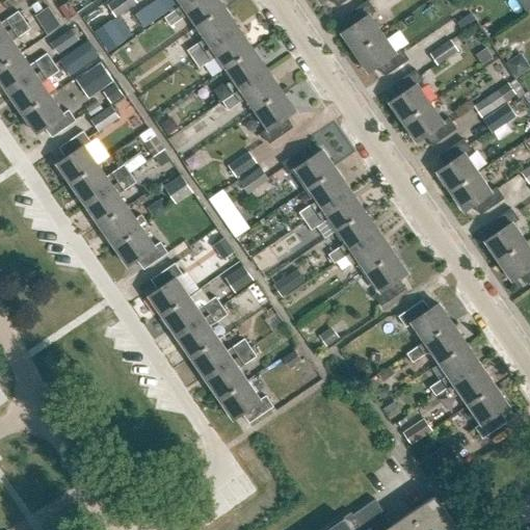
[(76,14),(76,12),(68,0),(59,5),(58,6),(67,20),(76,14)]
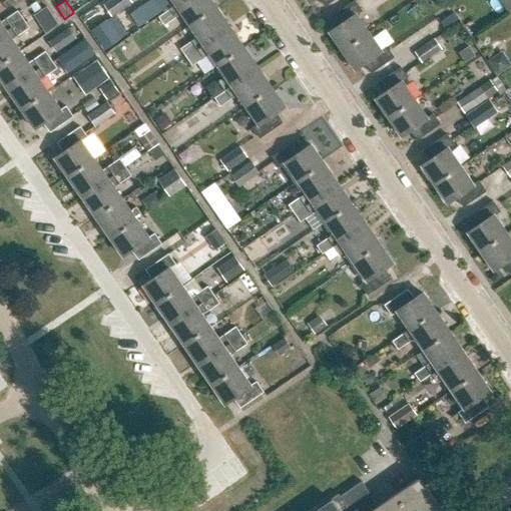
[(108,0),(104,3),(112,16),(132,2),(130,0),(108,0)]
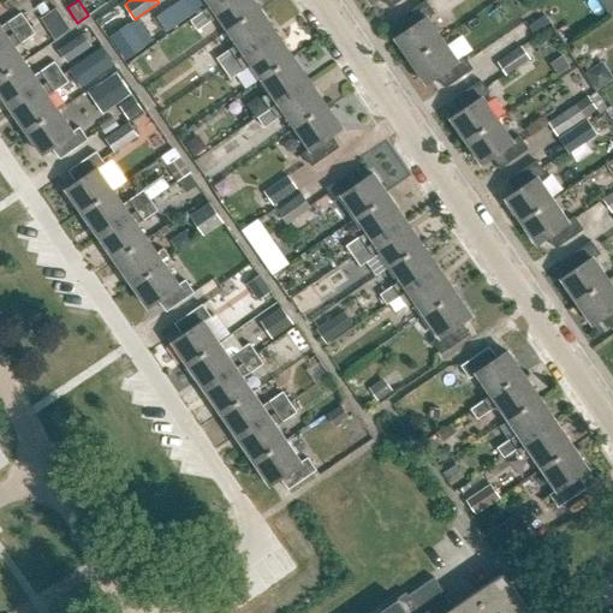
[(214,0),(209,4),(189,19),(196,30),(218,16),(227,29),(256,10),(249,0),(214,0)]
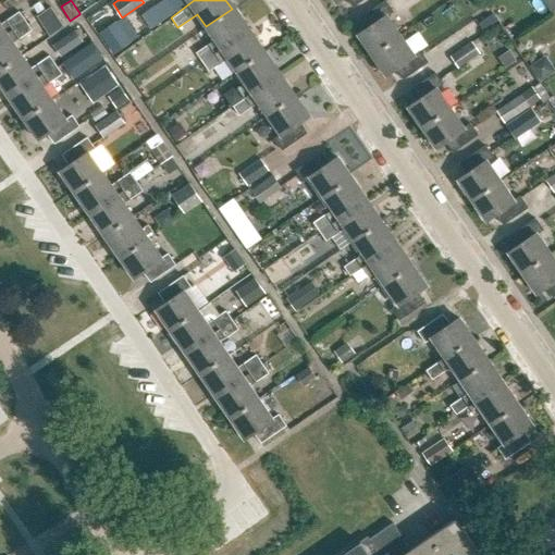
[(357,33),(371,54),(399,35),(386,15),(393,11),(385,0),(360,17),(366,27),(357,33)]
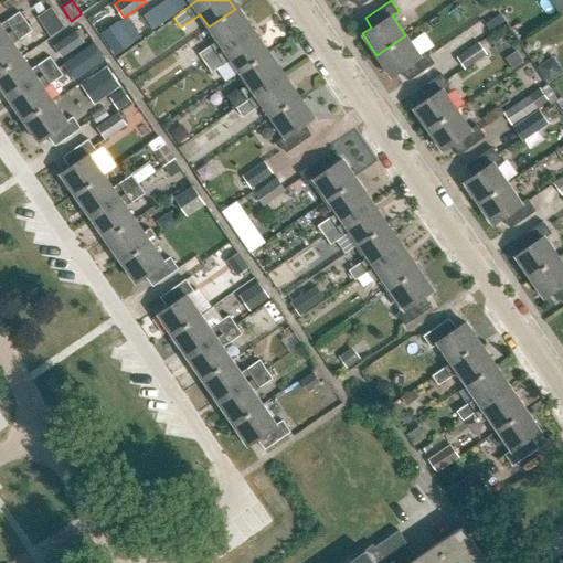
[(550,0),(558,11),(562,7),(562,0),(550,0)]
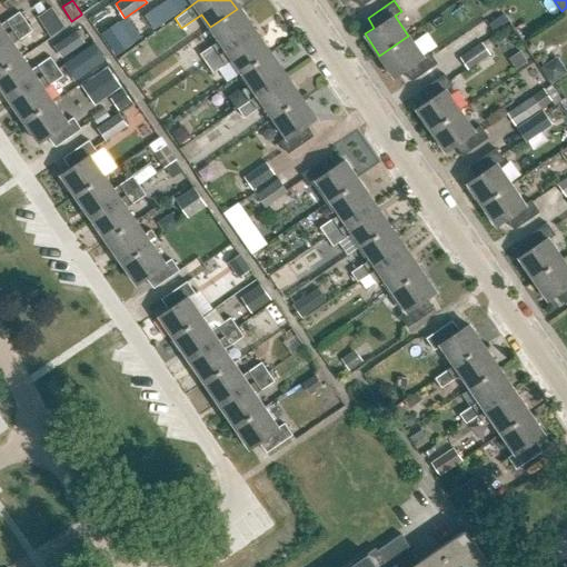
[(31,6),(37,13),(43,9),(39,1),(31,6)]
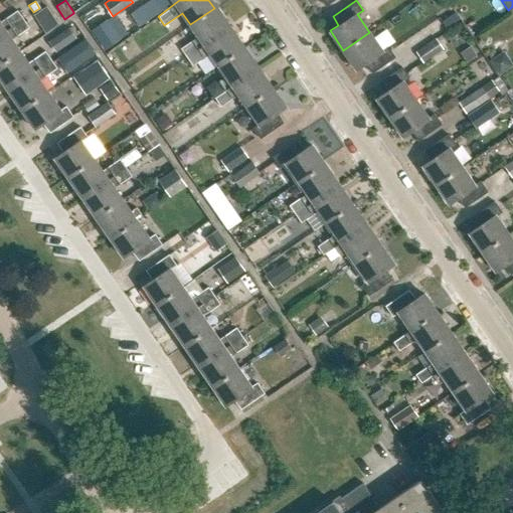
[(198,36),(180,49),(186,57),(229,28),(214,8),(190,24),(198,36)]
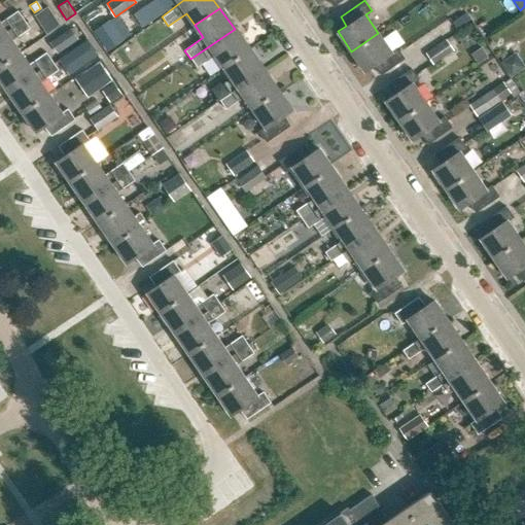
[(0,34),(21,20),(14,10),(5,18),(0,21),(0,34)]
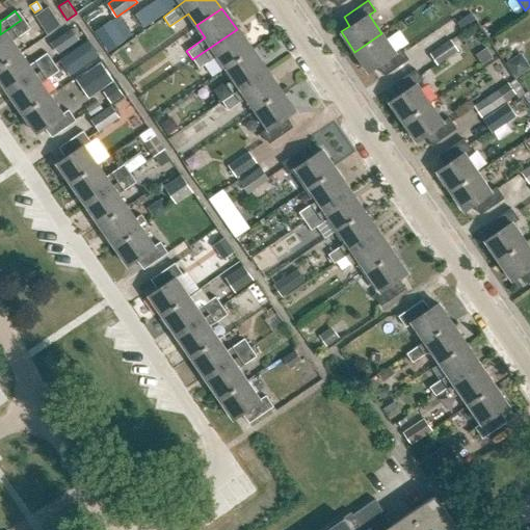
[(21,20),(0,34),(0,64),(20,51),(11,40),(17,35),(27,28),(21,20)]
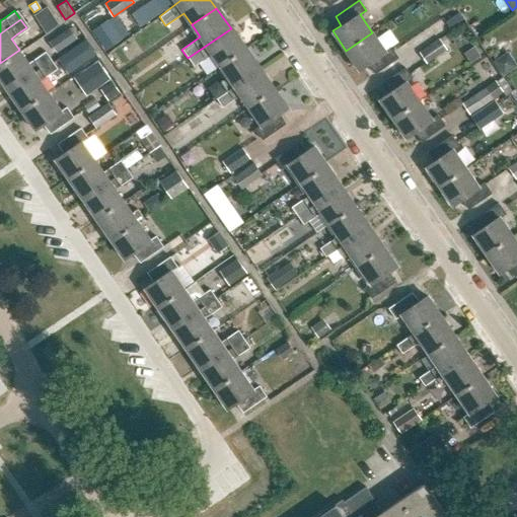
[(76,37),(68,26),(49,41),(56,51),(76,37)]
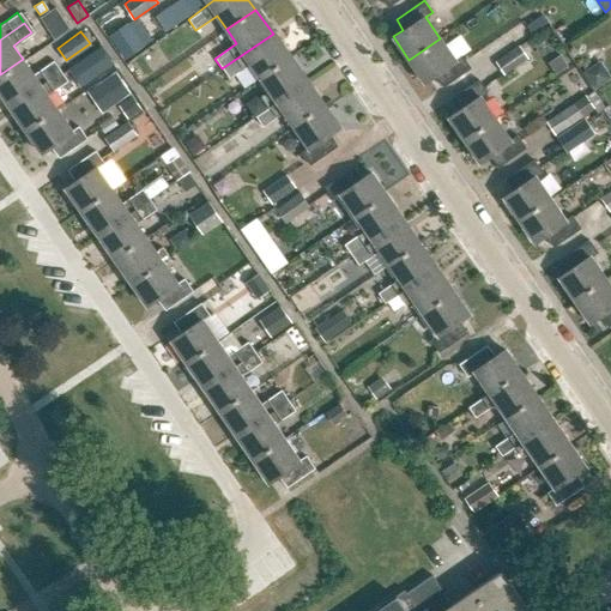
[(273,34),(222,68),(229,79),(250,65),(260,78),(289,58),(273,34)]
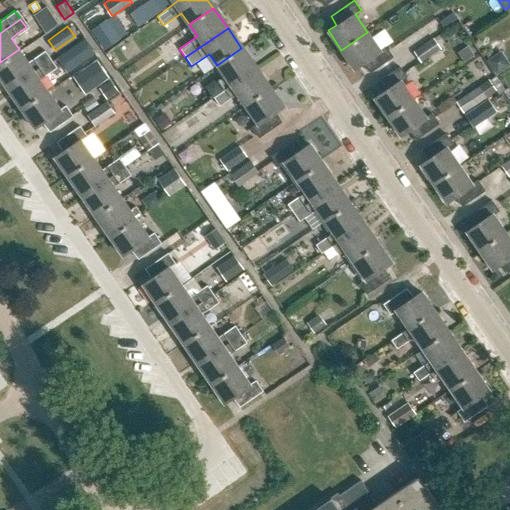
[(362,64),(370,72),(393,56),(386,46),(380,50),(367,32),(341,50),(355,69),(362,64)]
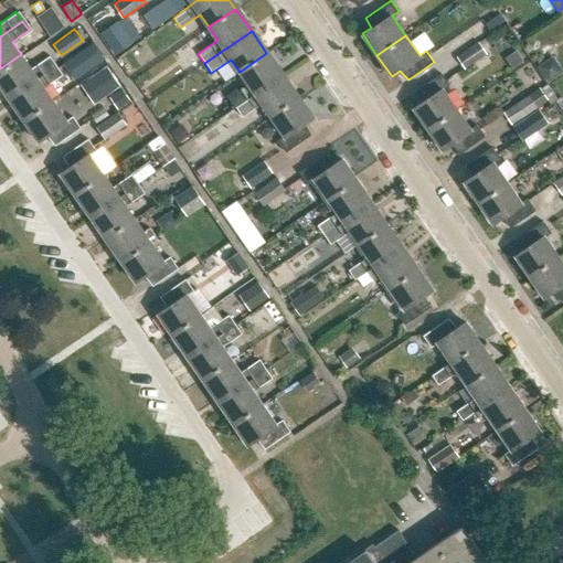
[(475,39),(453,54),(463,68),(485,54),(475,39)]
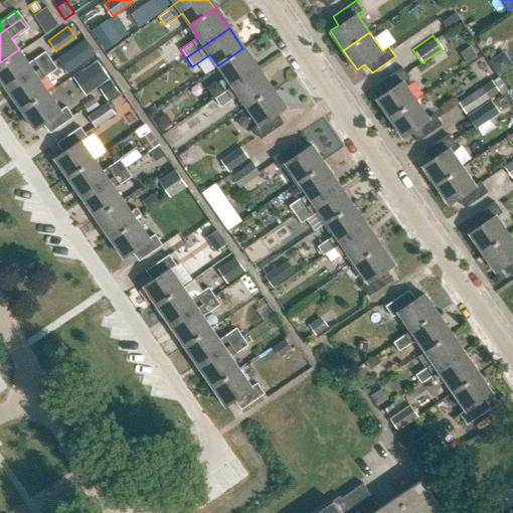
[(72,46),(80,58),(92,50),(83,38),(72,46)]
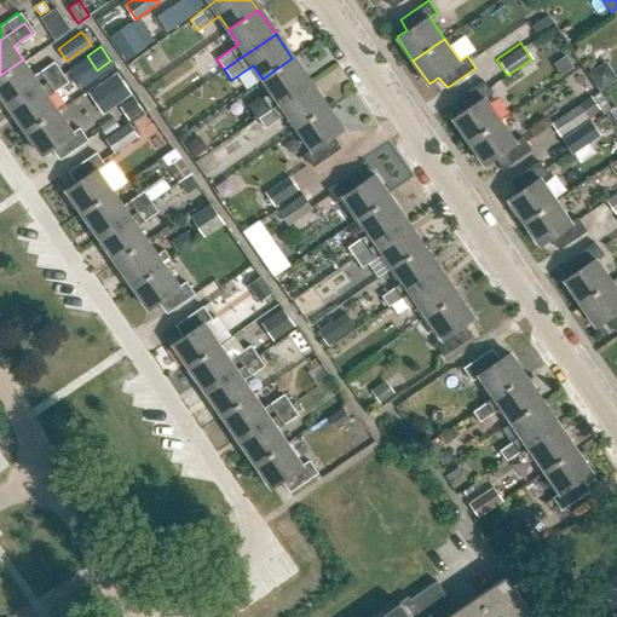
[(292,58),(263,79),(271,92),(265,97),(272,108),(309,82),(292,58)]
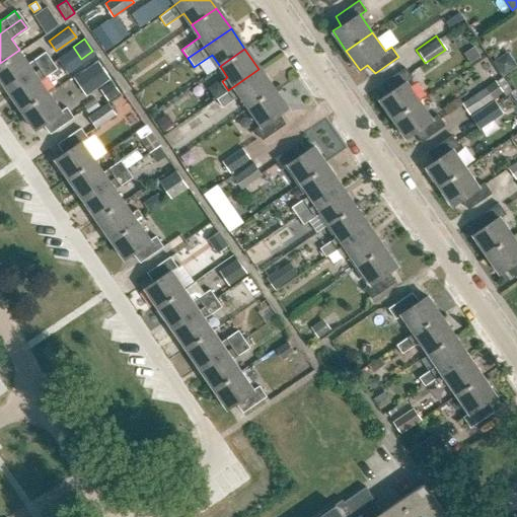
[(19,50),(0,63),(0,76),(8,88),(49,60),(44,51),(33,58),(27,62),(19,50)]
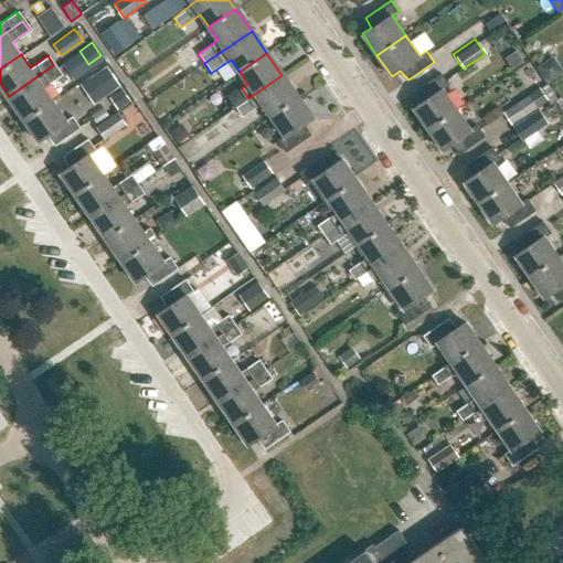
[(53,65),(9,96),(24,118),(51,99),(42,86),(49,82),(60,74),(53,65)]
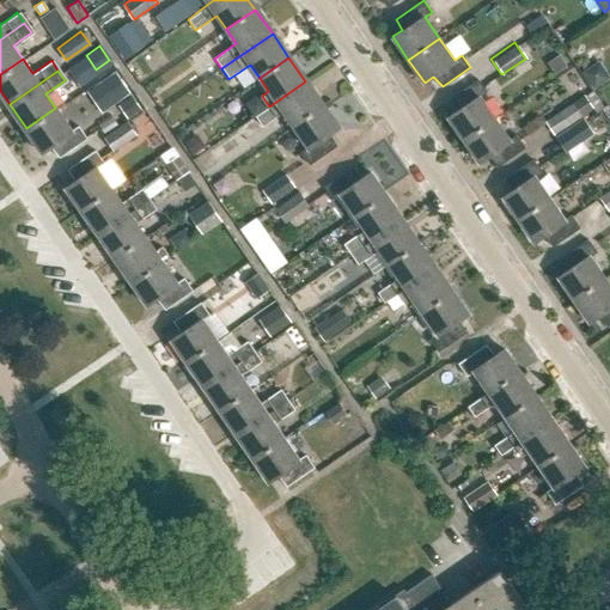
[(86,91),(101,113),(129,92),(115,71),(86,91)]
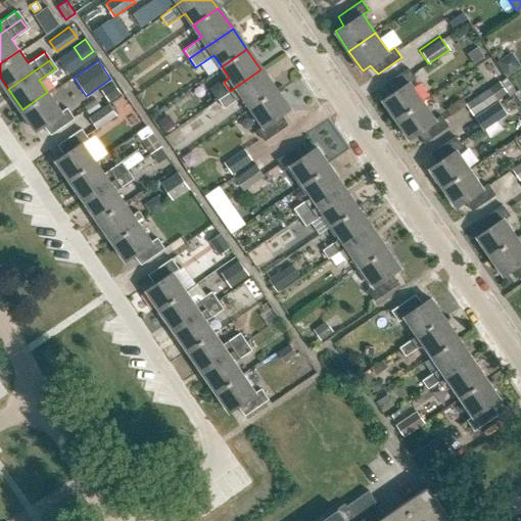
[(382,99),(396,119),(422,101),(410,83),(416,79),(409,67),(385,84),(390,94),(382,99)]
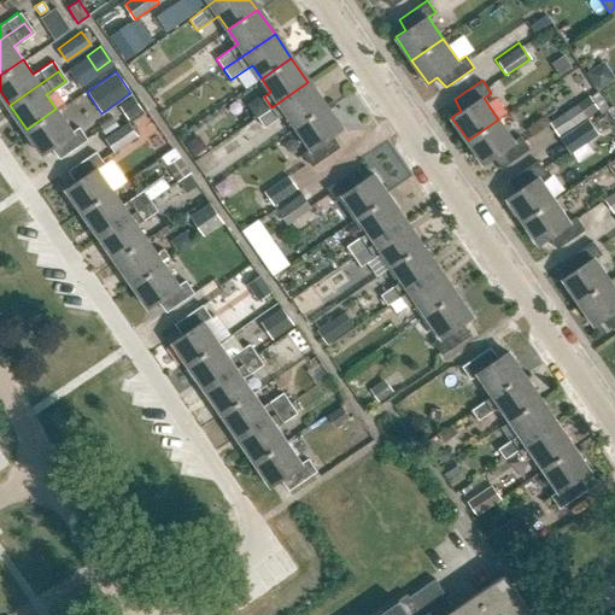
[(271,107),(257,117),(265,128),(286,113),(294,127),(324,106),(308,82),(271,107)]
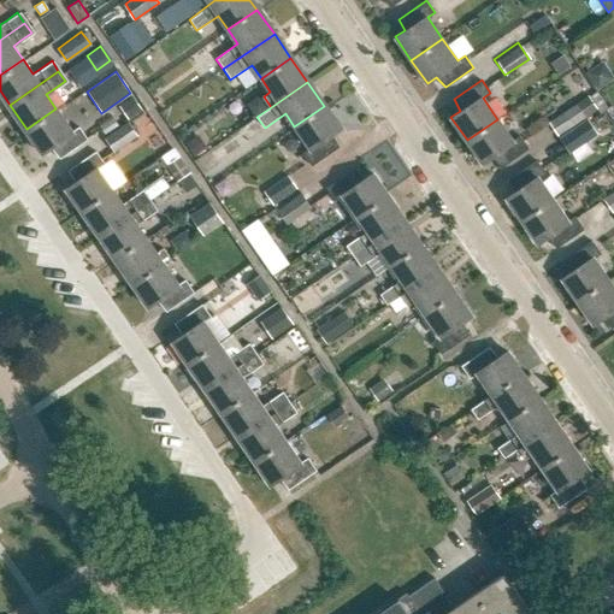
[(548,122),(558,135),(584,117),(597,107),(588,94),(548,122)]
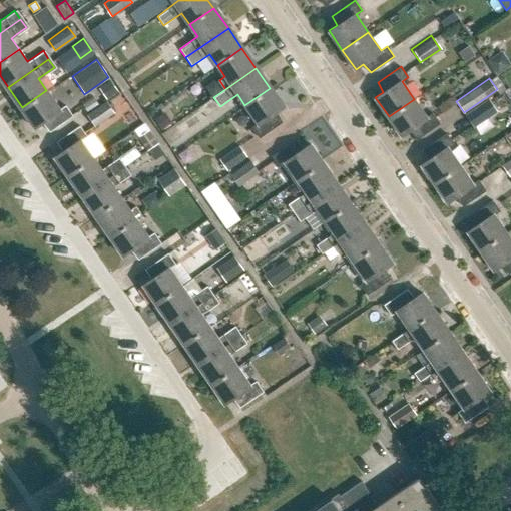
[(105,98),(116,91),(108,80),(98,88),(105,98)]
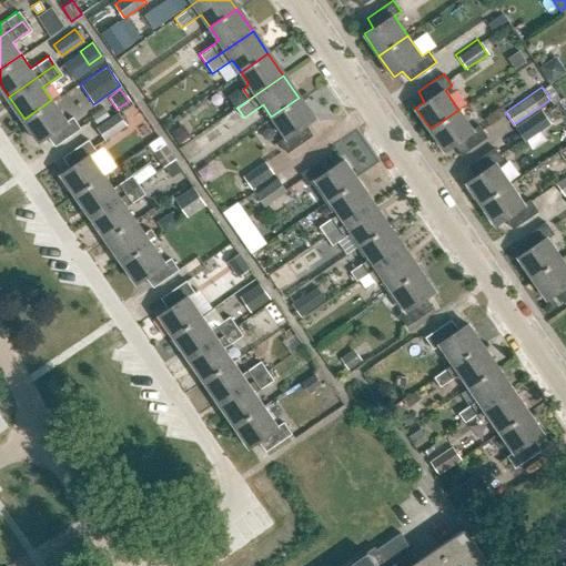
[(299,98),(271,117),(285,138),(279,142),(286,153),(311,137),(304,124),(313,119),(299,98)]
